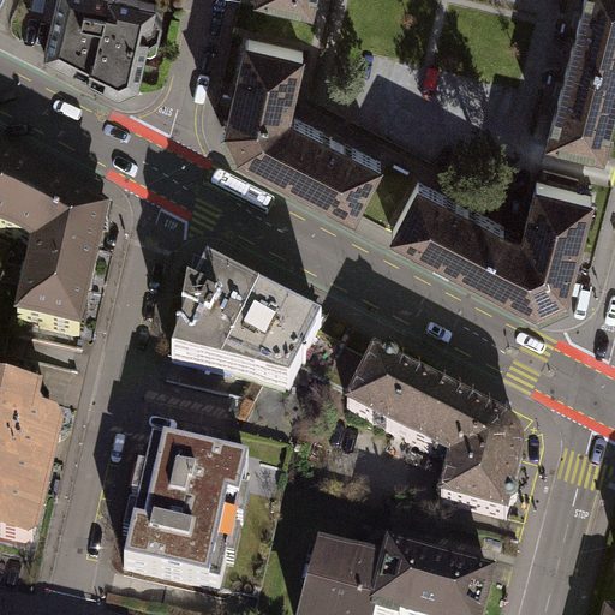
[(57,0),(45,54),(57,60),(60,54),(71,57),(69,66),(78,71),(89,73),(89,76),(119,91),(139,82),(149,40),(159,33),(161,23),(162,23),(162,18),(156,9),(157,1),(150,0),(57,0)]
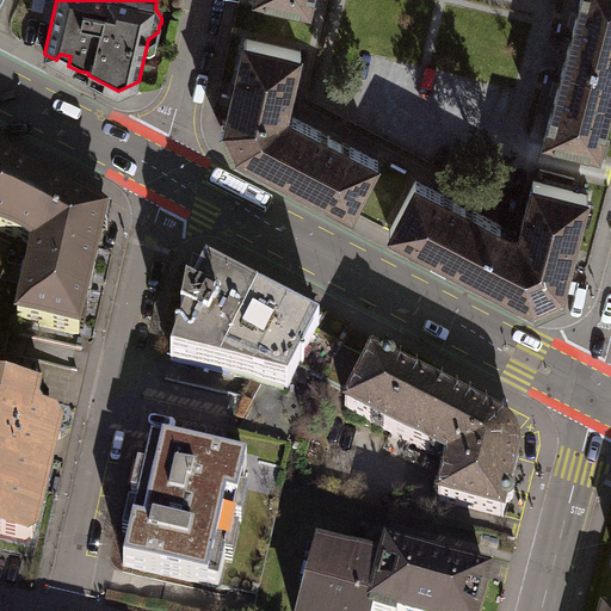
[(313,0),(265,0),(312,11),(313,0)]
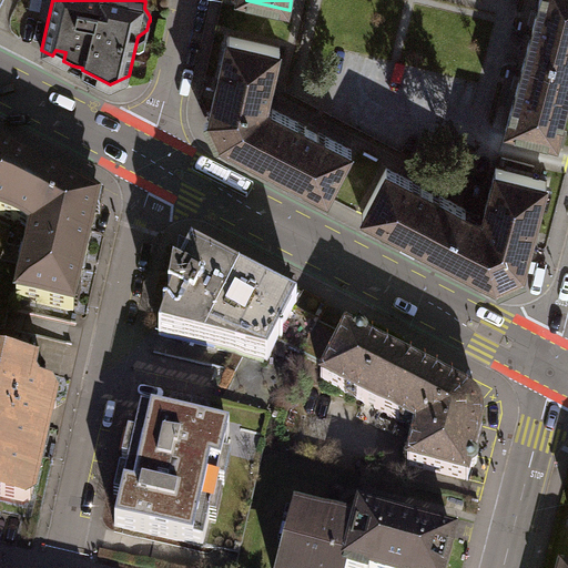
[(567,0),(539,0),(527,50),(567,61),(567,0)]
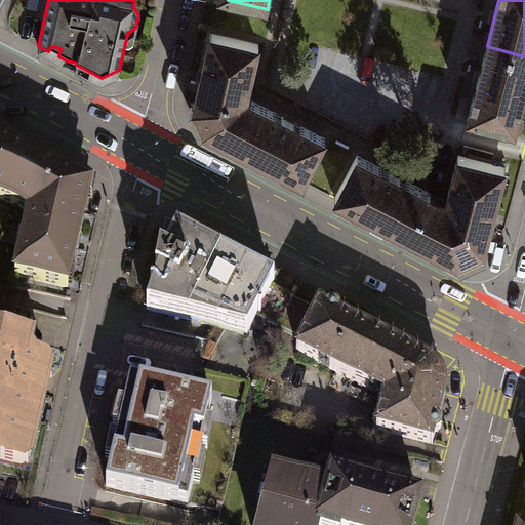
[(230,145),(250,106),(249,105),(241,101),(243,90),(248,91),(259,44),(210,33),(194,109),(189,111),(200,133),(204,130),(230,145)]
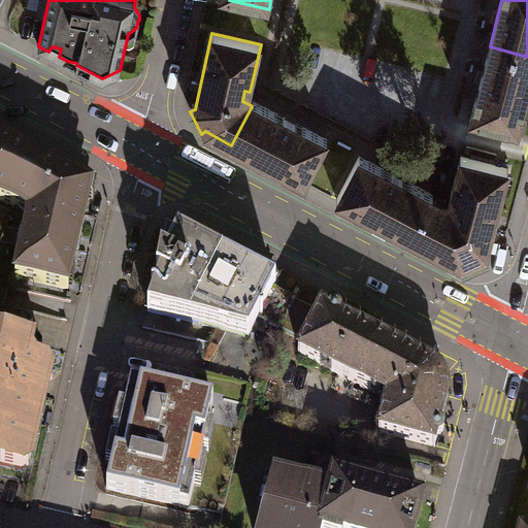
[(527,95),(527,57),(490,46),(470,121),(518,133),(527,95)]
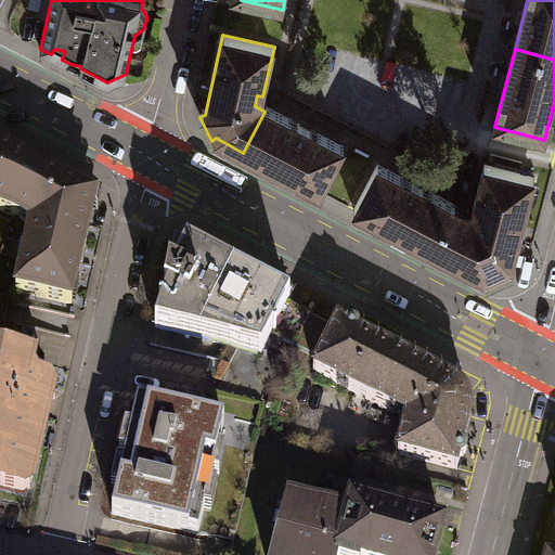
[(265,112),(243,153),(320,192),(344,145),(266,105),(263,111),(265,112)]
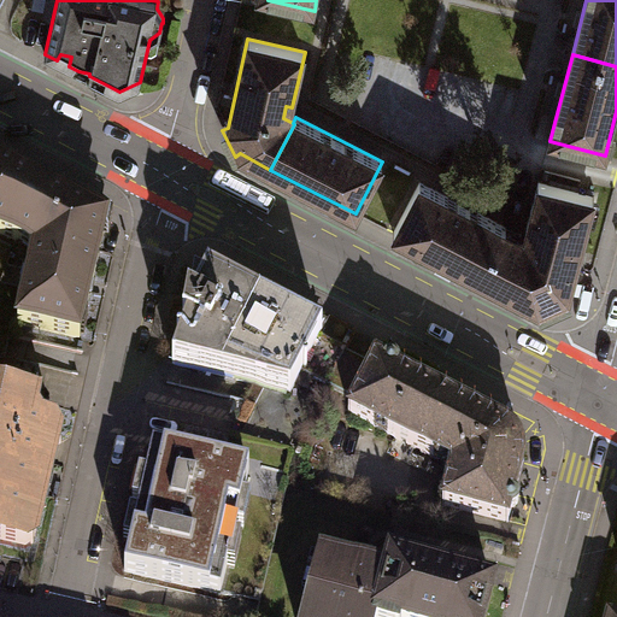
[(57,233),(72,204),(0,165),(0,234),(34,252),(35,253),(48,228),(57,233)]
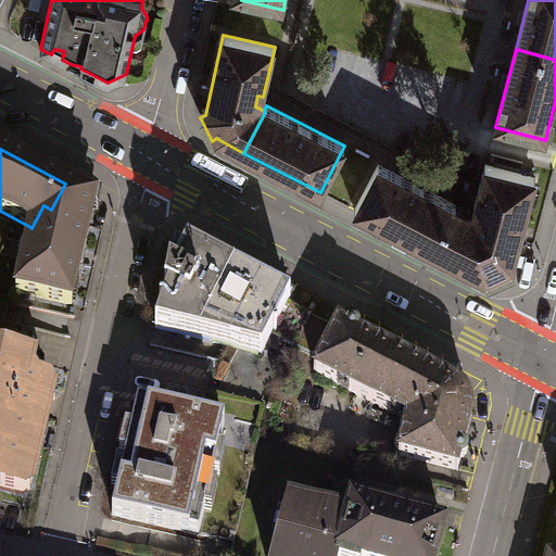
[(471,212),(455,203),(431,250),(485,278),(488,283),(515,272),(513,266),(536,176),(485,163),(475,206),(480,207),(477,222),(468,217),(471,212)]
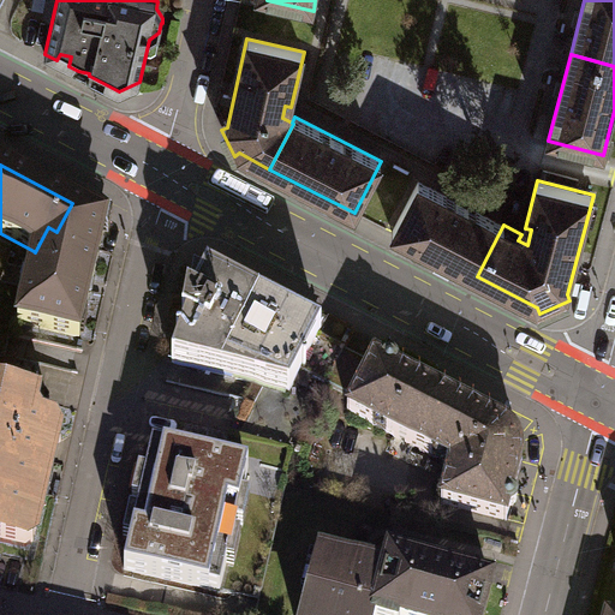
[(392,232),(477,276),(503,225),(419,181),(392,232)]
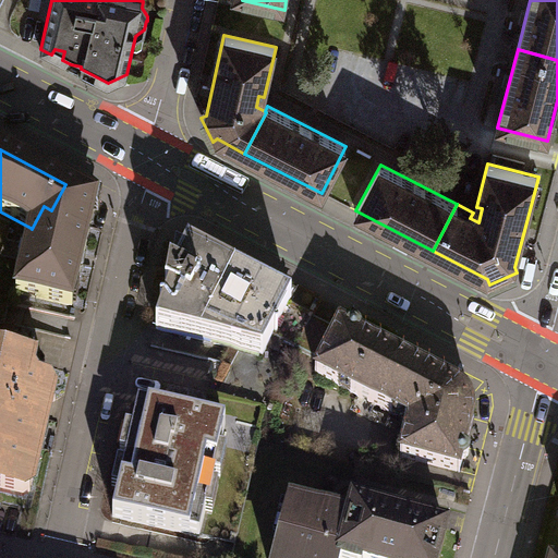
[(44,206),(32,229),(31,228),(15,294),(72,306),(96,201),(65,184),(51,210),(44,206)]
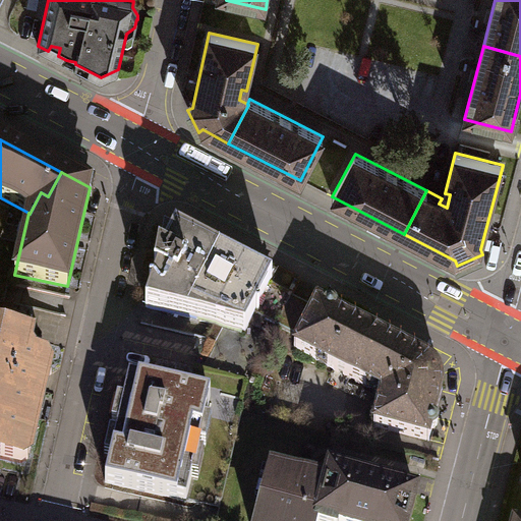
[(273,281),(176,231),(155,272),(159,274),(147,307),(245,333),(254,314),(269,289),(273,281)]
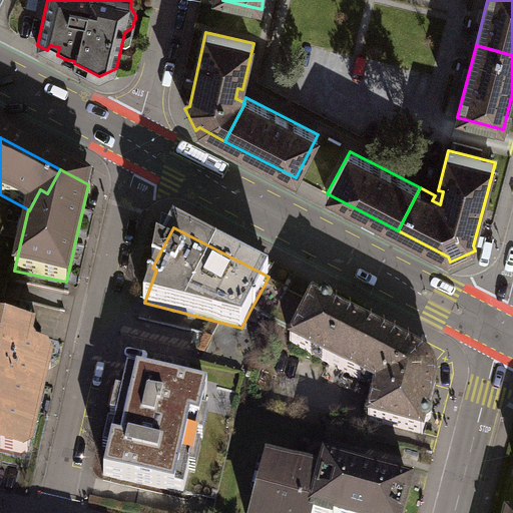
[(287,297),(265,285),(250,310),(274,322),(287,297)]
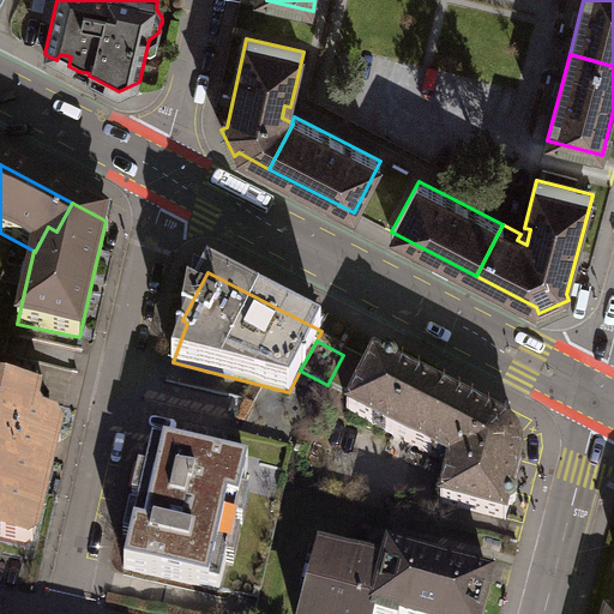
[(354,399),(371,368),(343,355),(327,385),(354,399)]
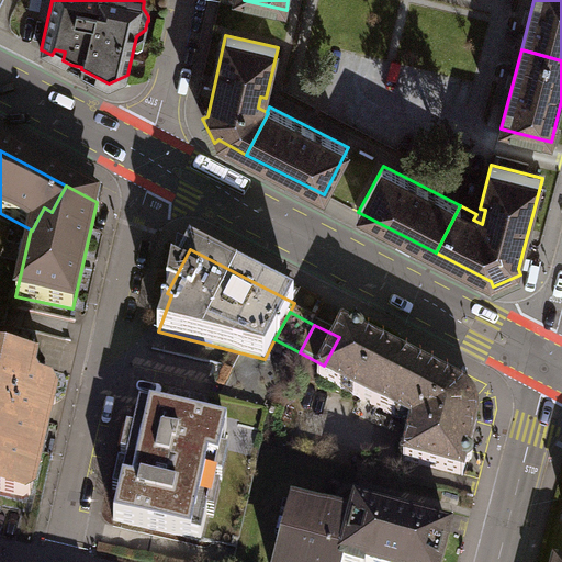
[(378,407),(403,359),(362,339),(362,335),(359,332),(355,330),(351,333),(344,328),(339,337),(324,366),(318,377),(378,407)]
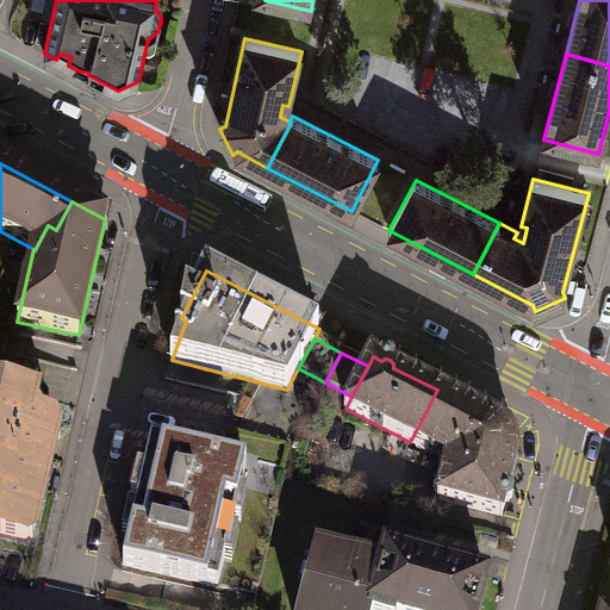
[(1,537),(26,543),(33,539),(54,447),(61,443),(56,437),(57,430),(53,424),(37,421),(32,414),(36,398),(0,390),(0,515),(0,516),(4,522),(1,537)]
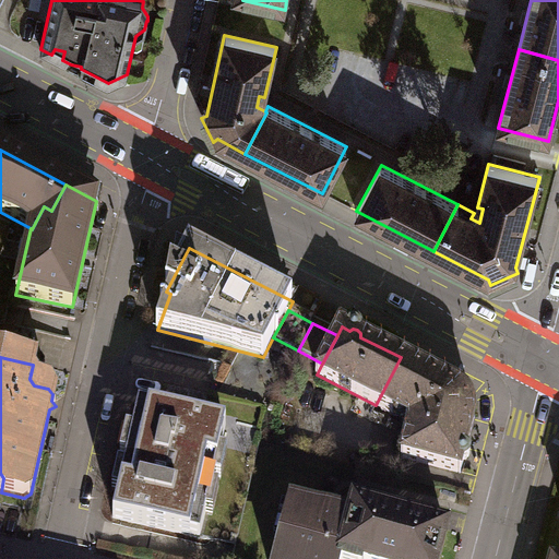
[(401,357),(376,405),(409,424),(402,459),(461,474),(475,416),(474,406),(473,402),(468,395),(460,388),(401,357)]
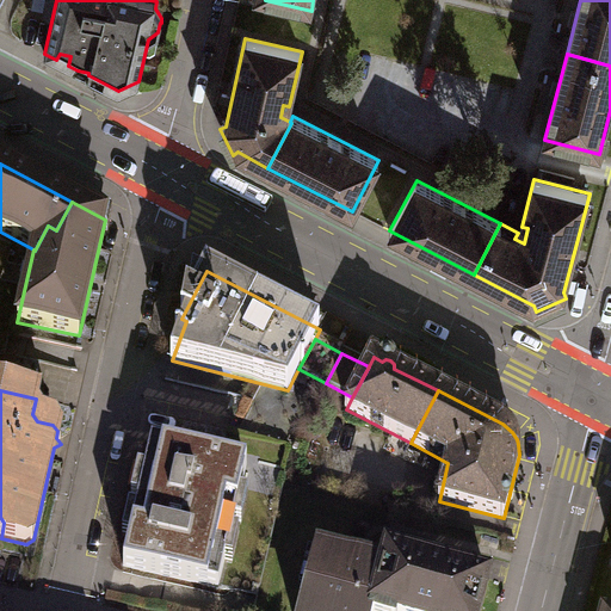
[(247,464),(153,443),(146,469),(140,468),(133,497),(140,498),(137,507),(130,506),(123,538),(131,539),(124,567),(218,588),(226,559),(233,561),(239,534),(233,532),(235,520),(241,523),(248,492),(241,491),(247,464)]
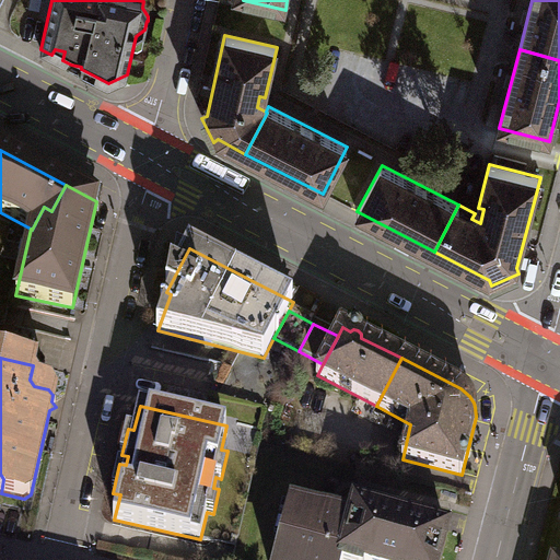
[(341,559),(352,520),(291,504),(276,559),(341,559)]
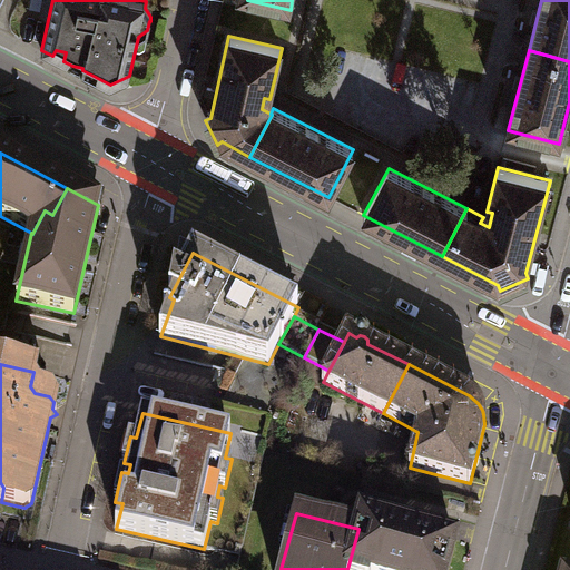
[(347,569),(446,569),(455,539),(362,516),(359,529),(347,569)]
